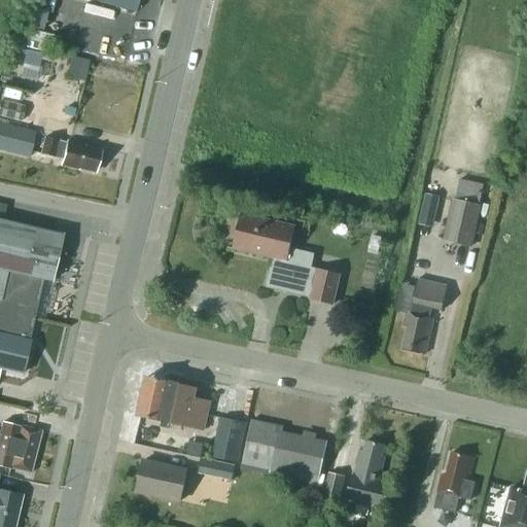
[(90,0),(135,11),(138,0),(90,0)]
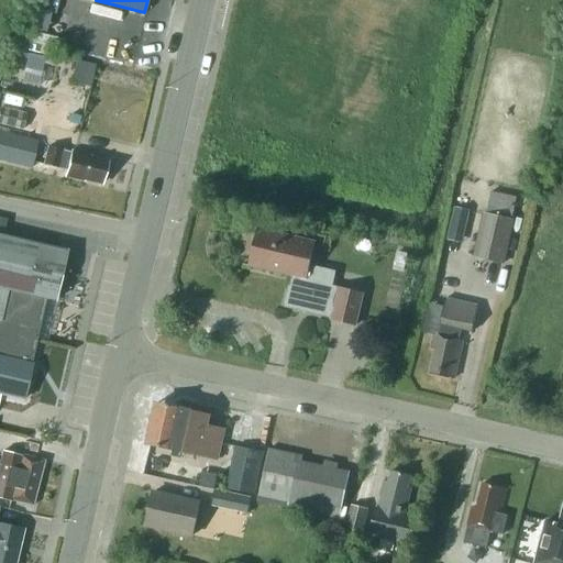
[(31,29),(44,32),(50,13),(36,10),(31,29)]
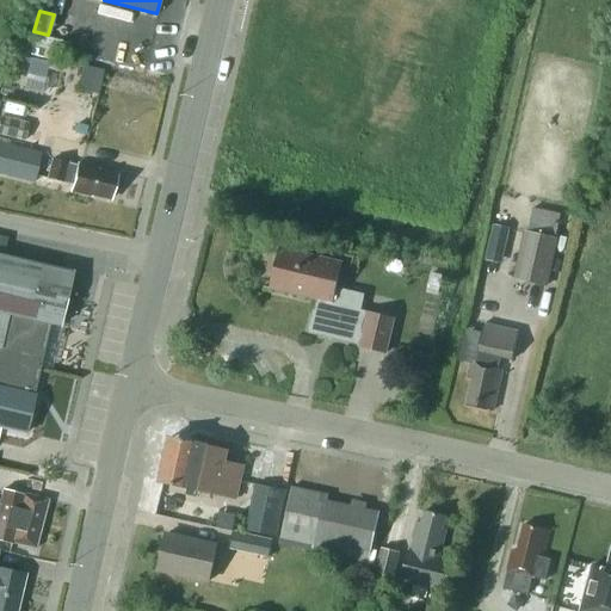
[(37,57),(30,85),(56,91),(62,63),(37,57)]
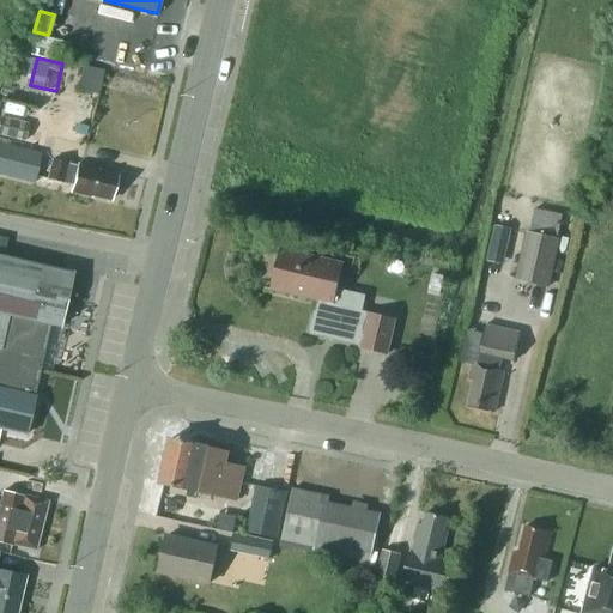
[(89,65),(85,89),(105,92),(108,67),(89,65)]
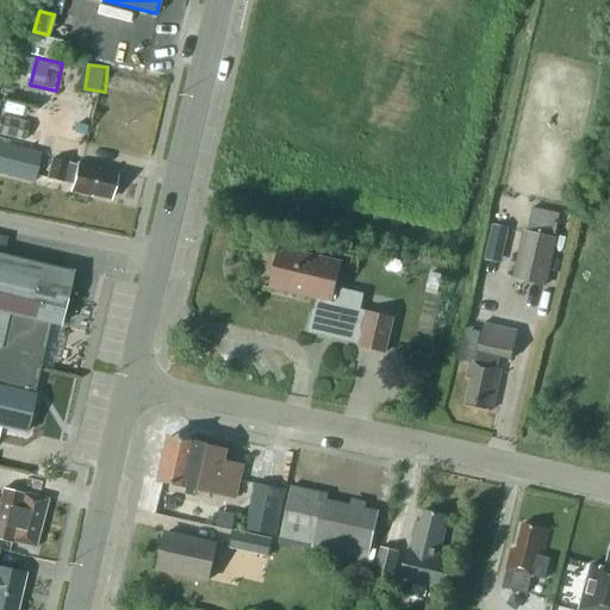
[(0,135),(24,141),(29,124),(0,116),(0,135)]
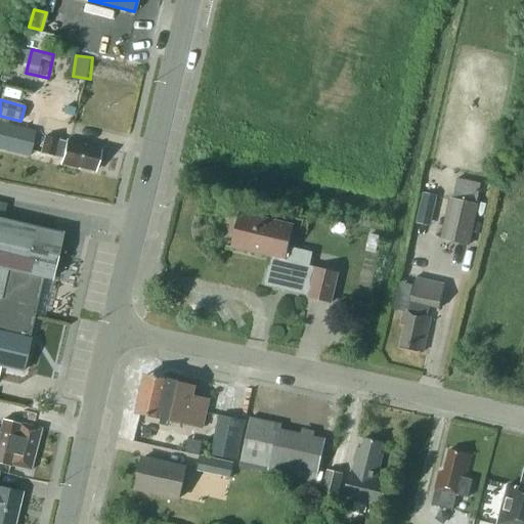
[(0,148),(29,156),(35,132),(0,123),(0,148)]
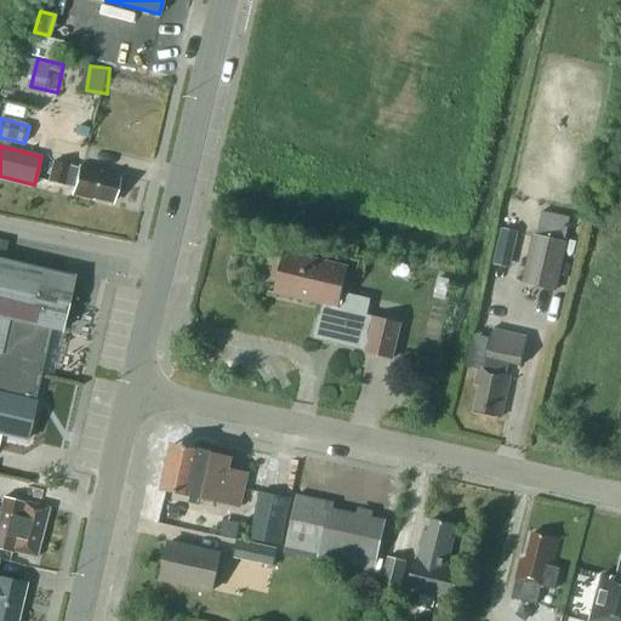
[(93,198),(112,203),(118,180),(98,175),(100,172),(78,167),(78,169),(52,161),(47,182),(73,188),(72,194),(92,199),(93,198)]
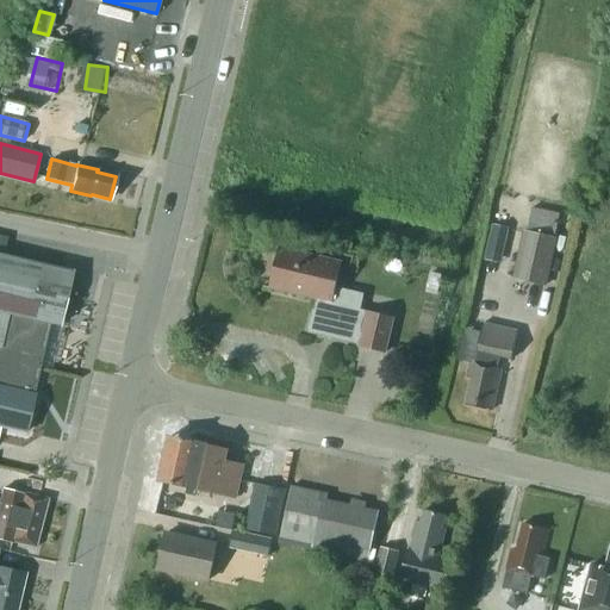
[(533,207),(527,231),(523,231),(512,279),(546,286),(556,238),(555,237),(560,213),(533,207)]
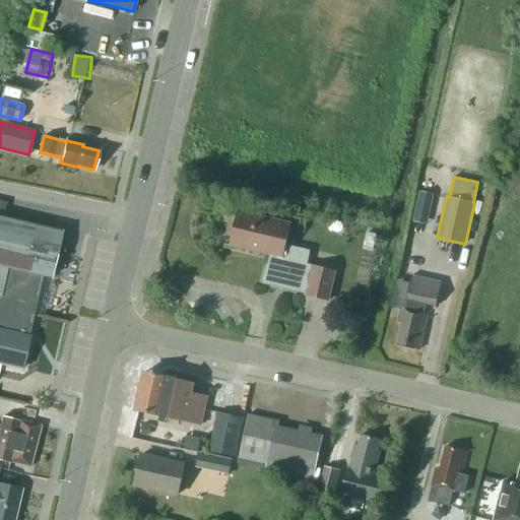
[(414,221),(427,224),(434,194),(420,191),(414,221)]
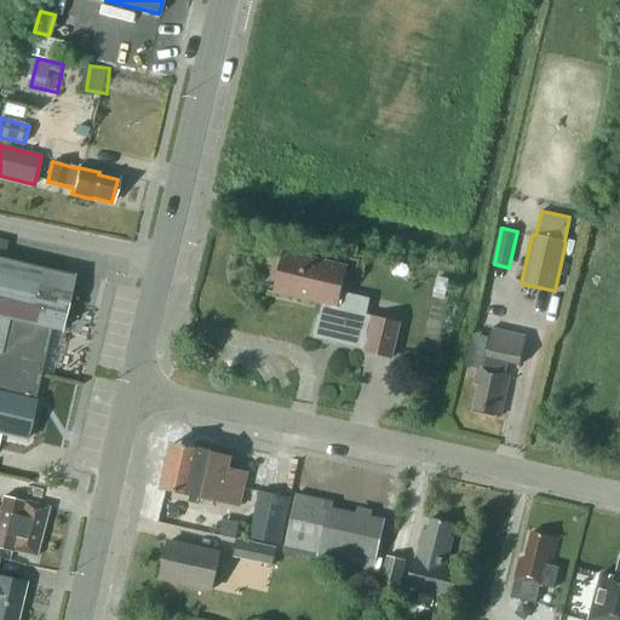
[(365,351),(392,359),(400,323),(365,315),(369,299),(340,293),(346,267),(283,252),(274,293),(322,304),(315,336),(366,348),(365,351)]
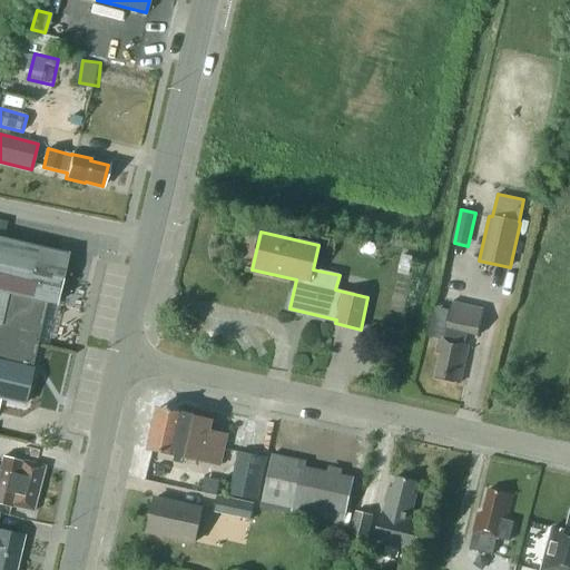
[(0,399),(23,404),(47,302),(55,304),(66,254),(0,238),(0,399)]
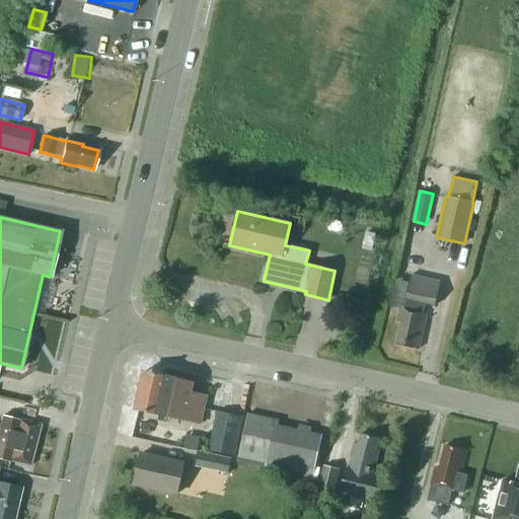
[(441,282),(430,279),(411,275),(410,282),(394,280),(389,306),(401,308),(398,320),(401,321),(396,344),(413,348),(413,347),(419,349),(427,314),(423,313),(425,302),(429,303),(436,305),(441,282)]
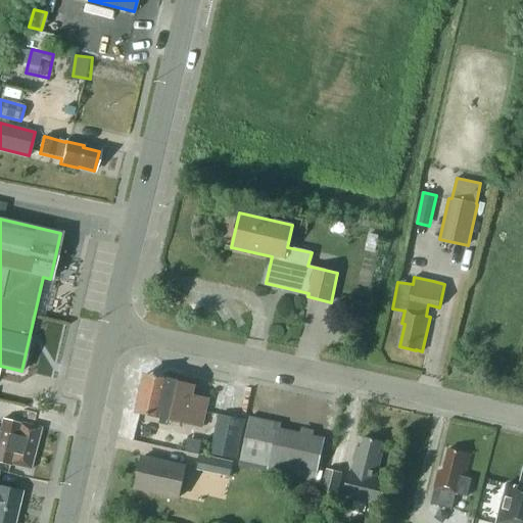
[(202,428),(208,399),(188,394),(190,385),(176,381),(145,374),(137,413),(171,420),(187,424),(202,428)]
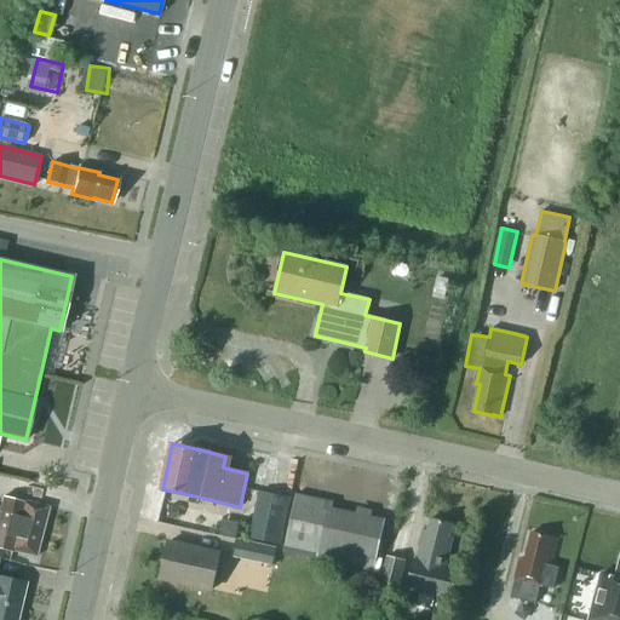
[(248,538),(280,544),(290,498),(257,492),(248,538)]
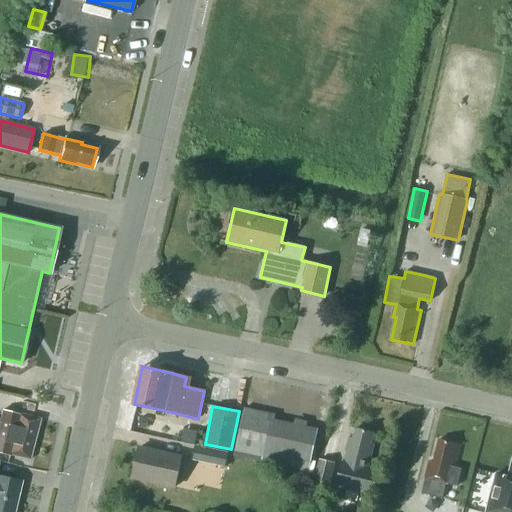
[(274,420),(275,415),(244,408),(234,455),(308,471),(318,430),(274,420)]
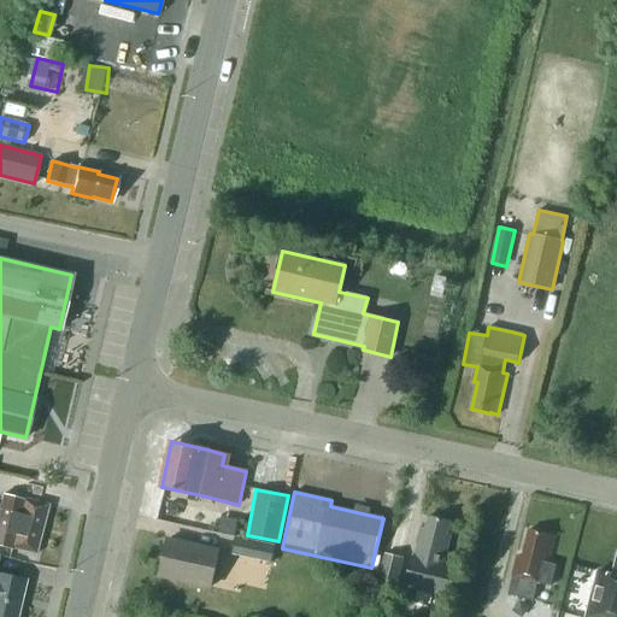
[(48,506),(48,505),(47,505),(23,499),(23,500),(3,494),(0,503),(0,546),(11,550),(11,547),(34,553),(36,553),(36,552),(35,552),(47,506),(48,506)]
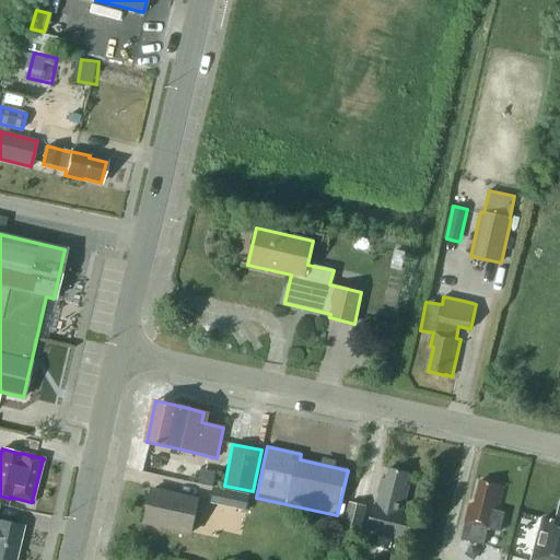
[(375,504),(374,504),(368,532),(407,541),(415,514),(403,511),(409,485),(406,483),(408,474),(389,468),(386,479),(382,478),(375,504)]
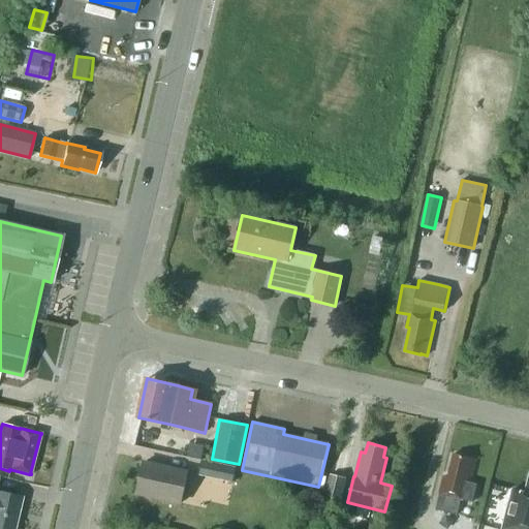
[(472,502),(476,485),(470,483),(475,460),(454,455),(447,477),(443,476),(439,494),(440,494),(436,509),(442,510),(442,511),(457,515),(461,499),(472,502)]
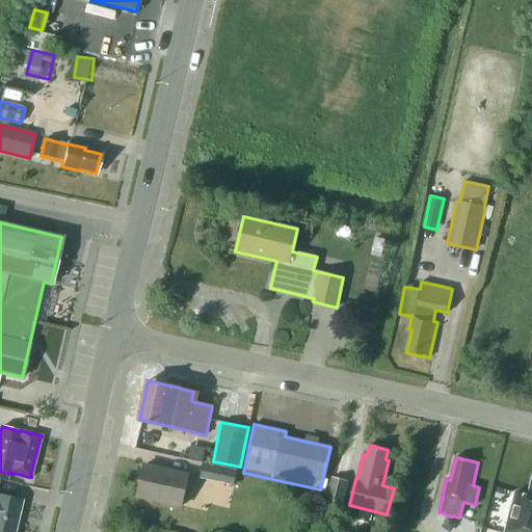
[(202,478),(234,485),(238,472),(205,463),(202,478)]
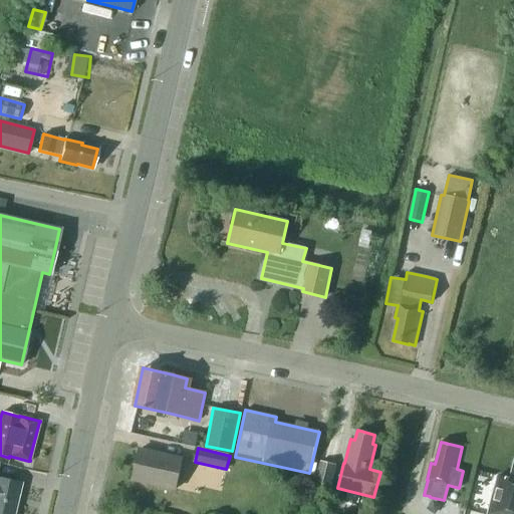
[(133,479),(176,489),(183,459),(140,450),(133,479)]
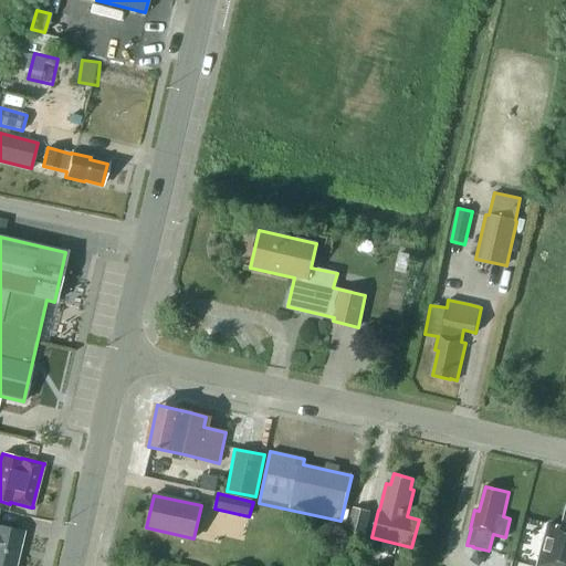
[(565,565),(565,506),(559,527),(546,524),(540,551),(535,565),(565,565)]
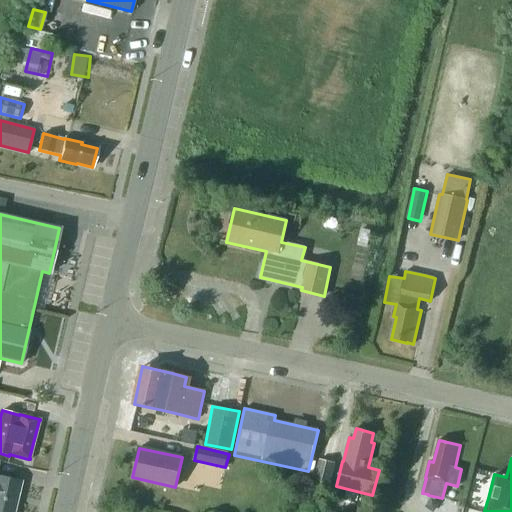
[(314,483),(329,486),(334,463),(320,459),(314,483)]
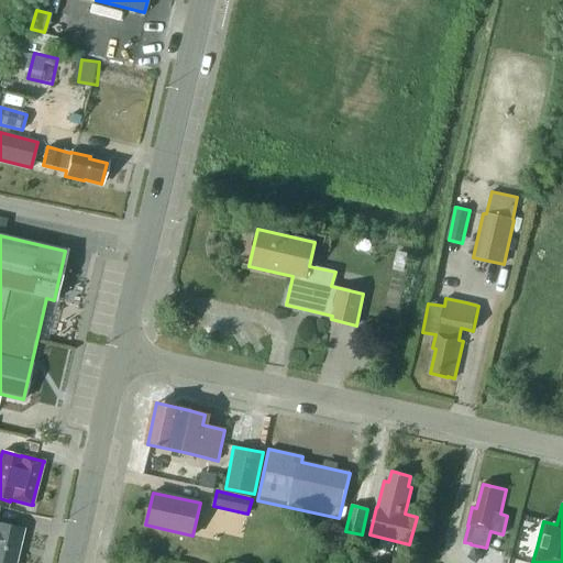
[(0,562),(13,562),(22,529),(0,523),(0,562)]
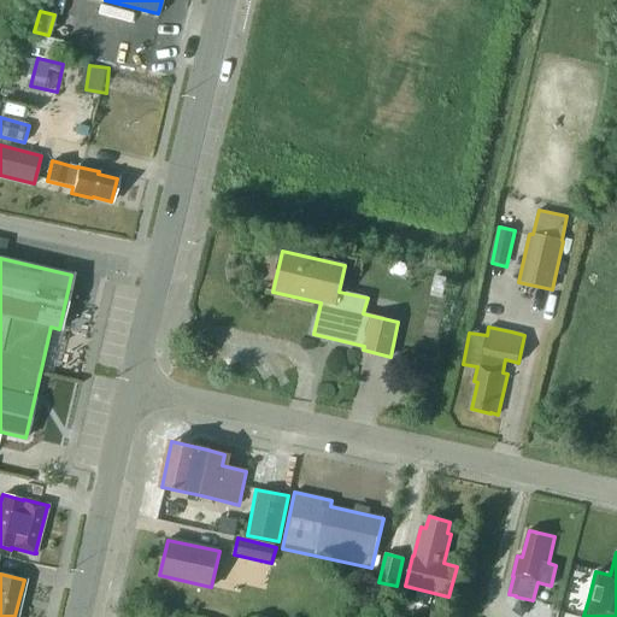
All buildings are outlined.
